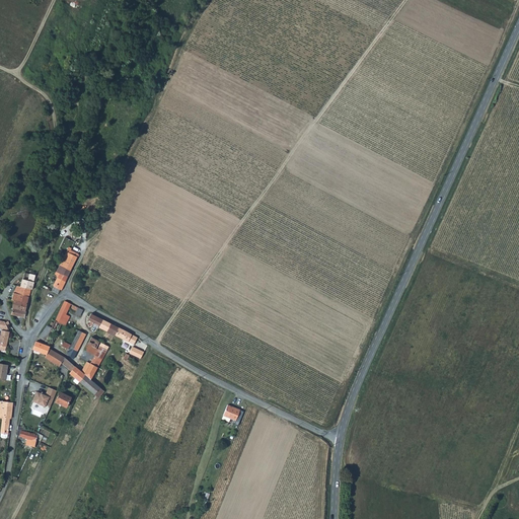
[(41,244),(46,246),(51,237),(46,235),(41,244)]
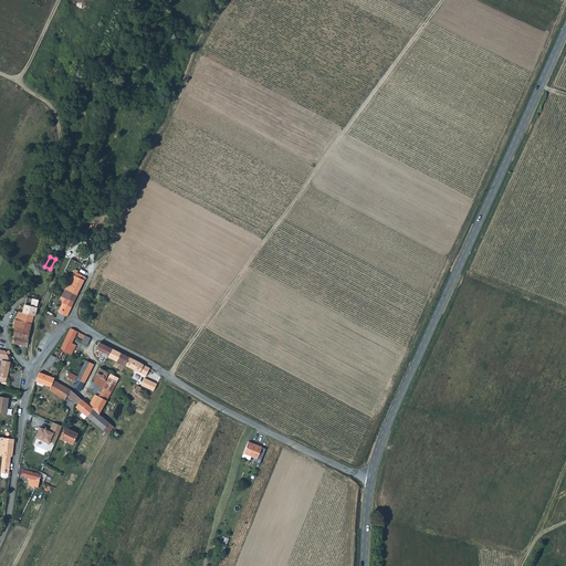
[(67,283),(64,290),(76,295),(80,289),(84,281),(83,280),(72,274),(67,283)]
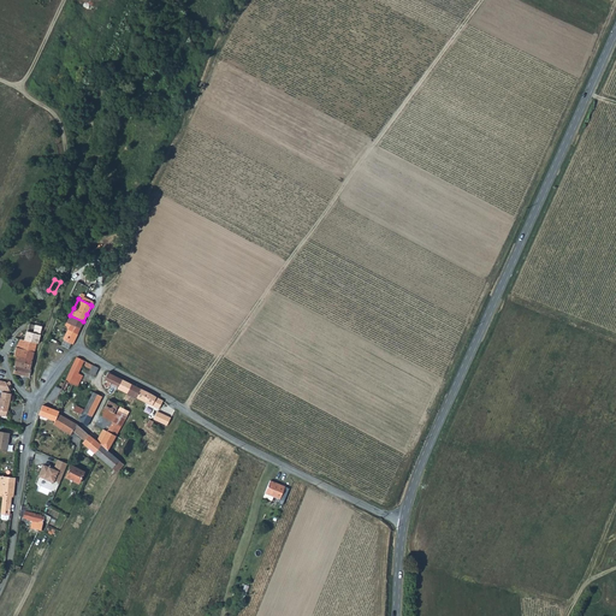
[(70,315),(66,323),(70,325),(80,330),(83,321),(70,315)]
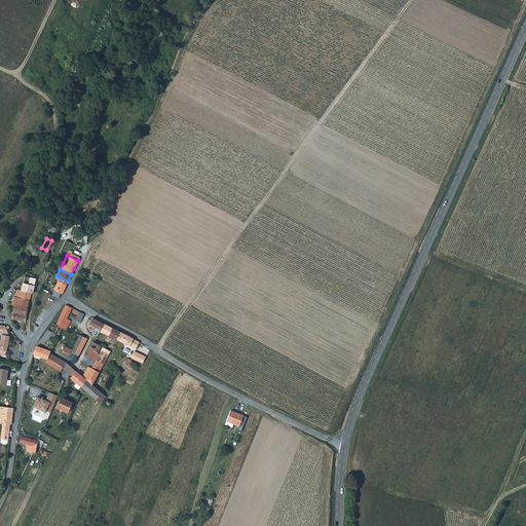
[(25,284),(34,286),(36,278),(24,275),(22,284),(25,284)]
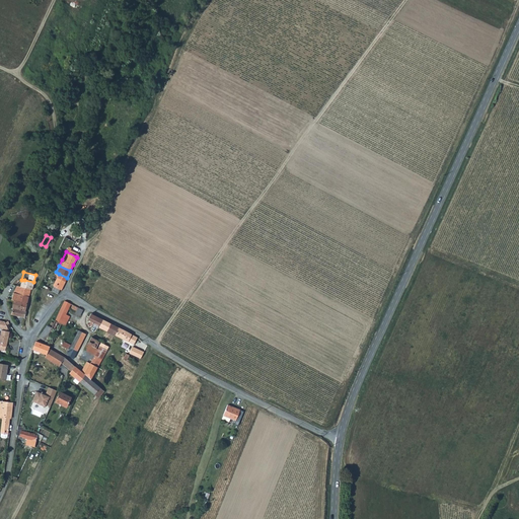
[(53,286),(54,286),(59,289),(61,290),(67,278),(59,274),(53,286)]
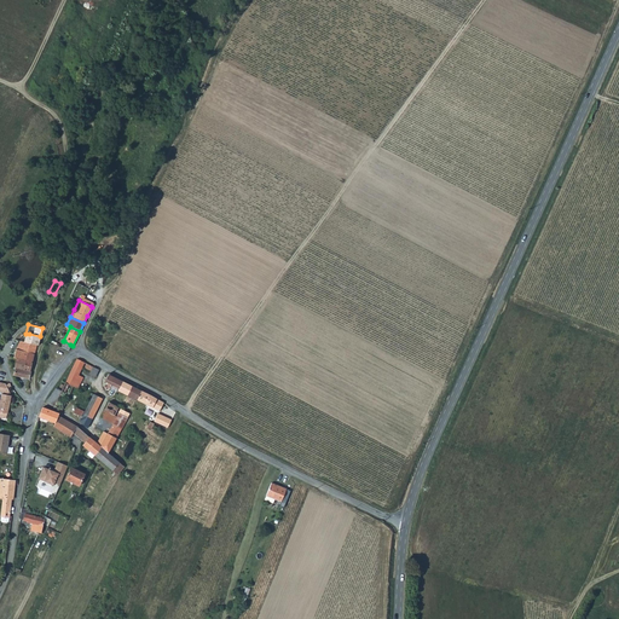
[(16,352),(13,358),(16,359),(17,358),(25,360),(27,352),(34,354),(36,345),(38,345),(40,336),(29,334),(25,334),(24,342),(21,341),(17,345),(16,352)]
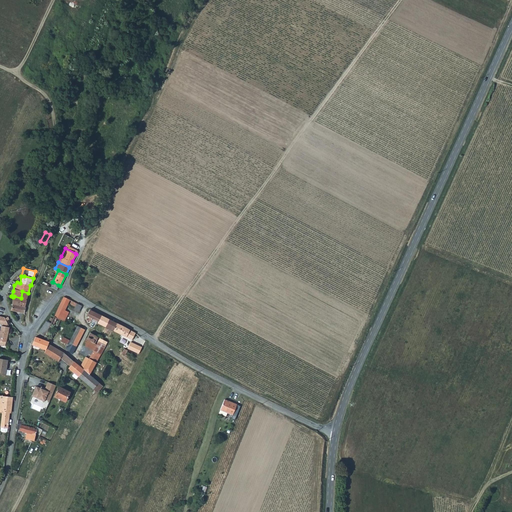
[(11,310),(23,313),(26,302),(28,293),(22,291),(21,298),(14,296),(13,297),(11,296),(13,299),(12,304),(11,304),(11,306),(11,307),(11,310)]
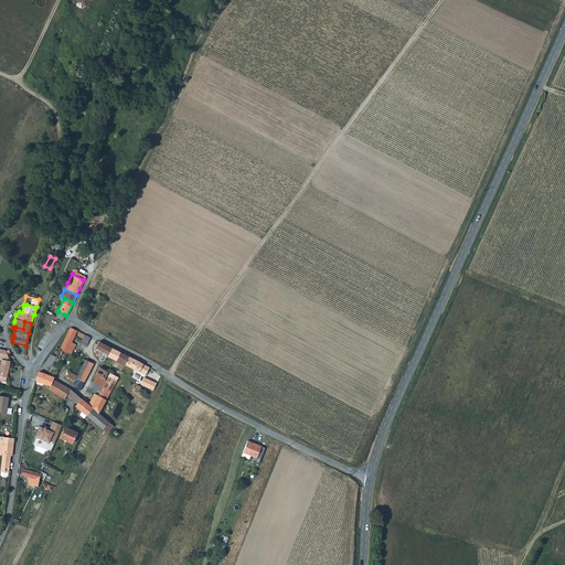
[(57,349),(66,352),(71,354),(75,344),(72,342),(75,334),(83,339),(84,334),(70,328),(60,345),(57,349)]
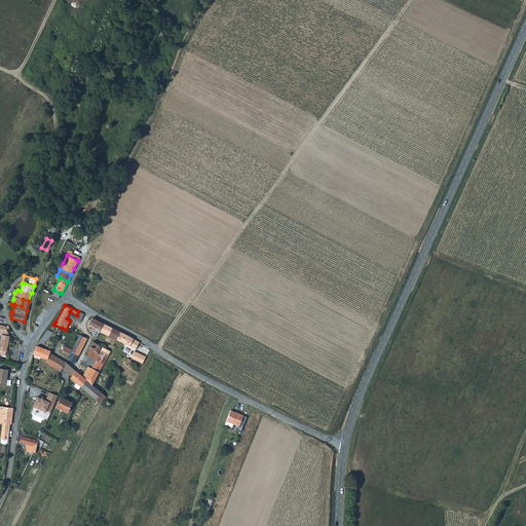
[(104,324),(97,321),(94,327),(95,328),(101,330),(104,324)]
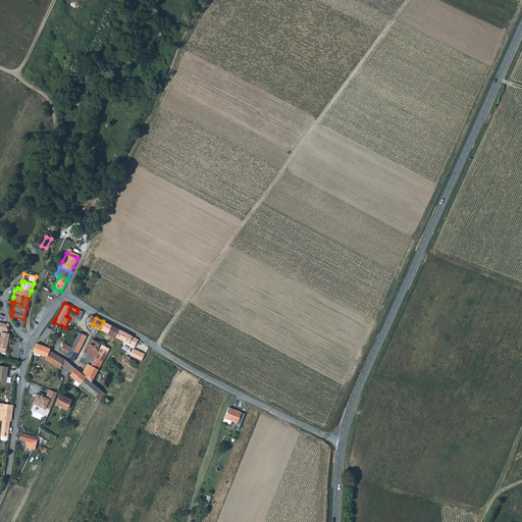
[(0,321),(0,329),(3,330),(2,337),(0,336),(0,351),(6,353),(7,349),(8,349),(11,333),(10,332),(10,330),(8,327),(10,326),(8,323),(6,324),(5,323),(0,321)]
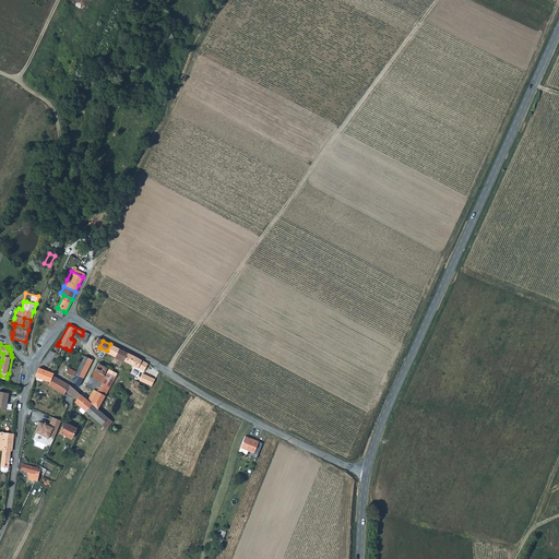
[(55,353),(48,367),(55,370),(56,370),(58,366),(61,358),(66,348),(57,345),(55,344),(49,351),(55,353)]
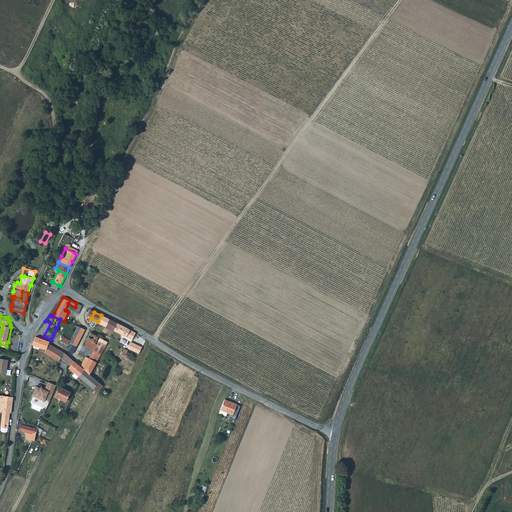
[(98,321),(97,323),(105,327),(108,319),(101,315),(98,321)]
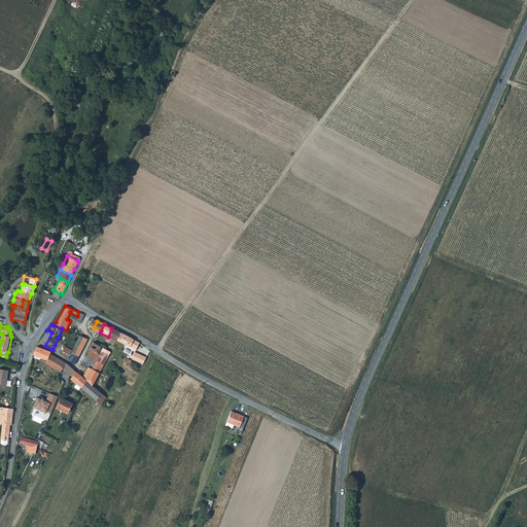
[(111,328),(108,337),(116,340),(119,332),(111,328)]
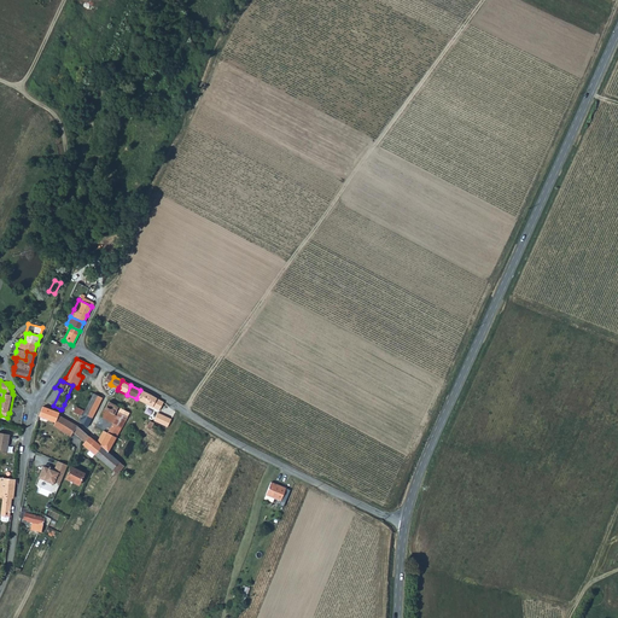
[(45,402),(53,406),(60,390),(54,388),(48,396),(45,402)]
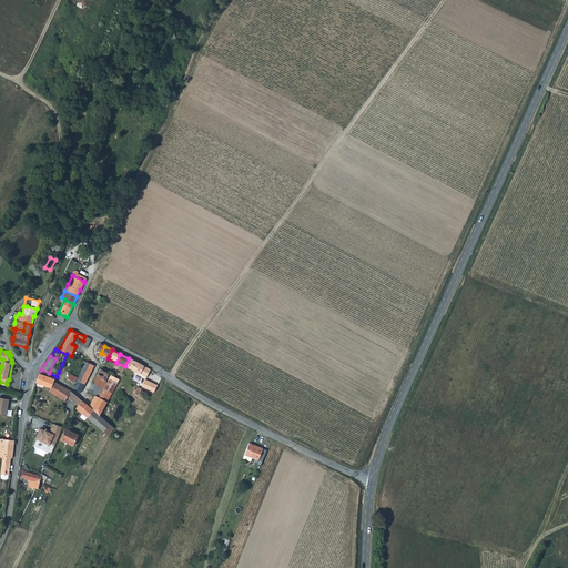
[(129,358),(125,366),(145,376),(149,369),(146,367),(137,362),(129,358)]
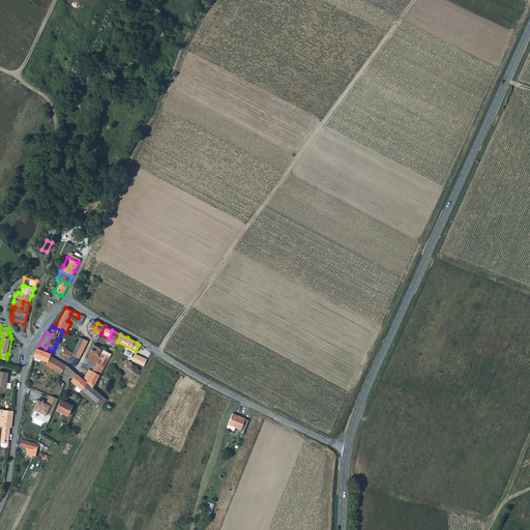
[(77,344),(70,355),(78,358),(84,346),(86,341),(77,336),(76,339),(79,340),(77,344)]
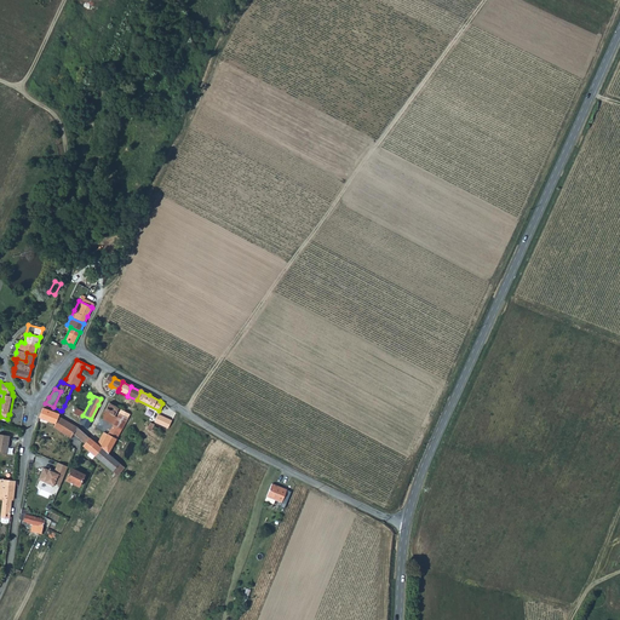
[(109,402),(104,409),(114,415),(115,413),(115,412),(118,408),(109,402)]
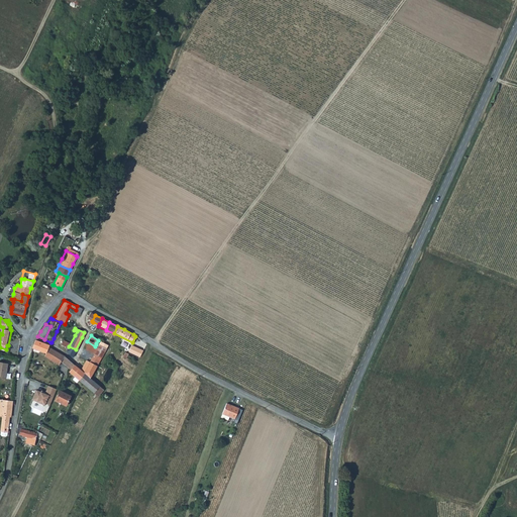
[(35,340),(32,348),(34,349),(45,353),(43,356),(59,366),(61,363),(61,362),(64,356),(61,354),(48,347),(49,346),(40,342),(35,340)]
